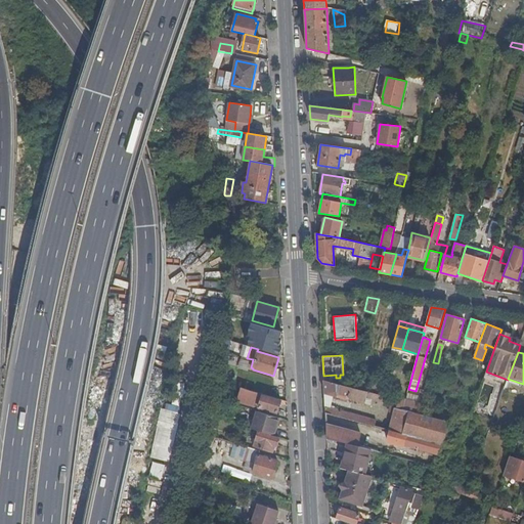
[(323,380),(324,393),(364,403),(366,395),(369,396),(370,392),(357,389),(352,387),(323,380)]
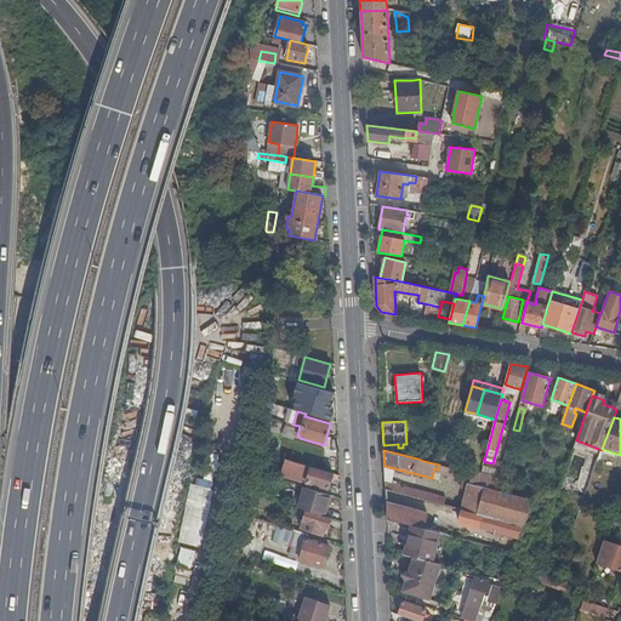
[(328,489),(332,473),(285,459),(283,468),(303,474),(305,469),(311,471),(307,483),(328,489)]
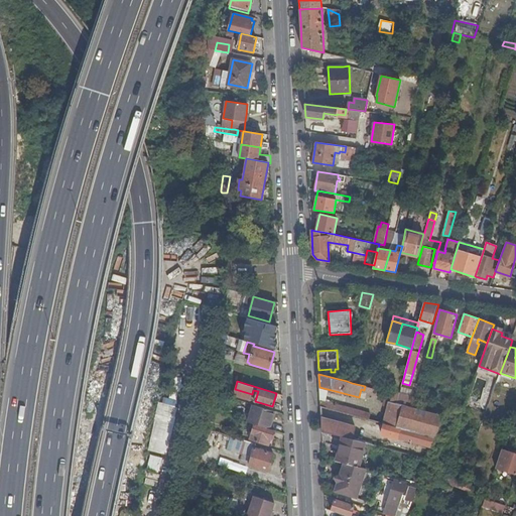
[(401,386),(399,393),(396,403),(402,404),(411,407),(412,404),(414,397),(416,391),(401,386)]
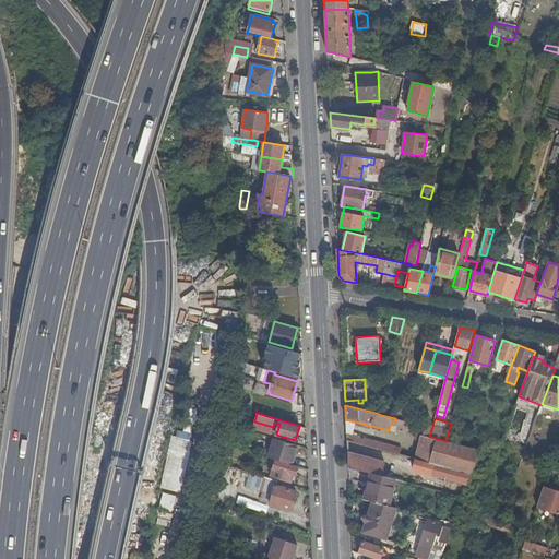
[(399,419),(397,419),(396,425),(414,429),(415,424),(399,419)]
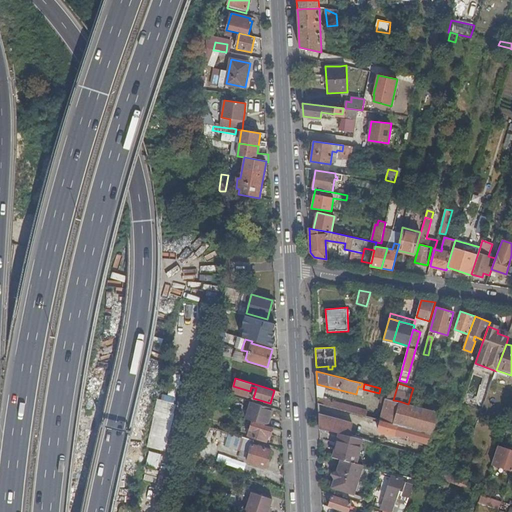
[(318,396),(318,403),(331,406),(332,401),(318,396)]
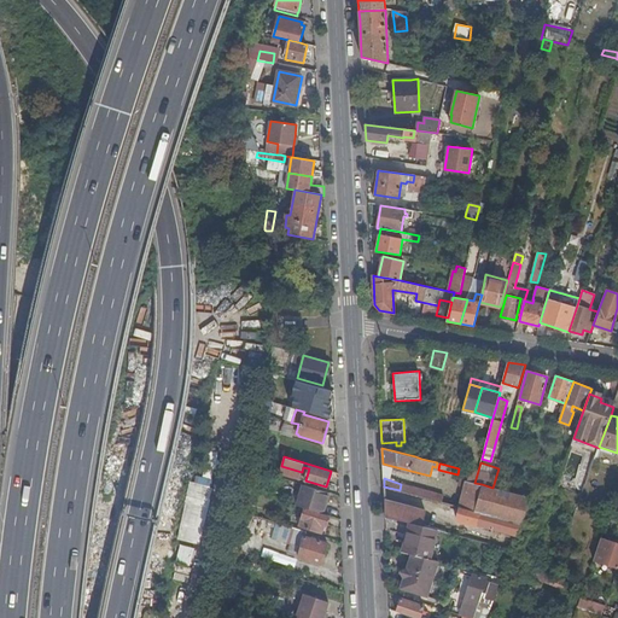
[(467,481),(460,507),(474,511),(482,484),(474,483),(467,481)]
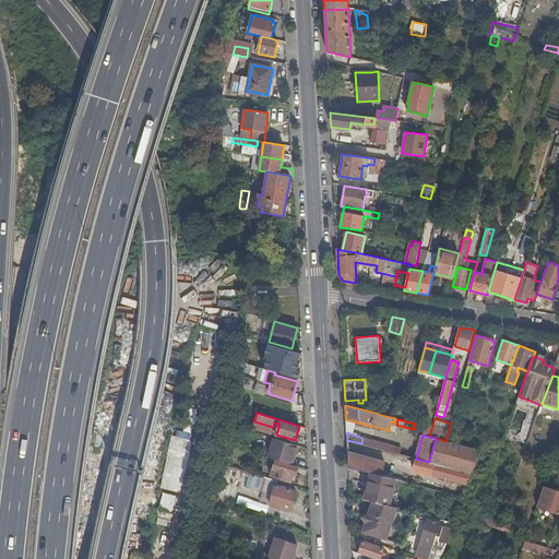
[(361,443),(363,444),(400,454),(402,449),(363,438),(361,443)]
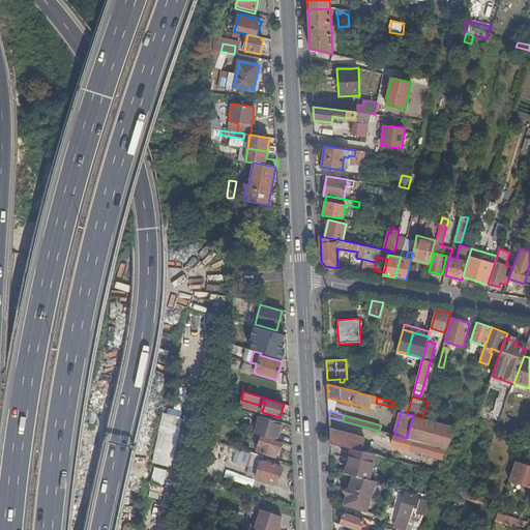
[(413,415),(407,438),(447,449),(455,428),(443,423),(422,418),(413,415)]
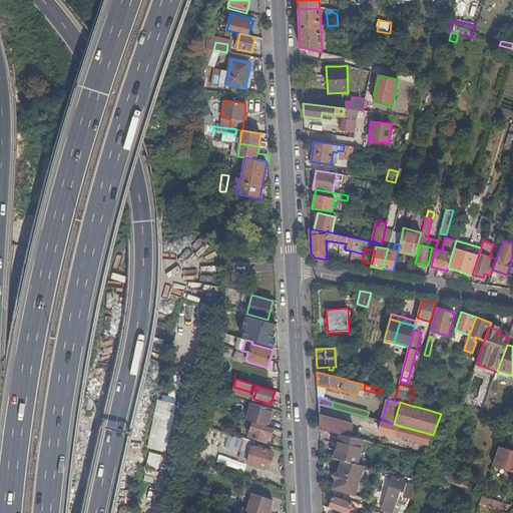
[(260,406),(260,405),(251,403),(246,420),(252,422),(267,426),(272,409),(260,406)]
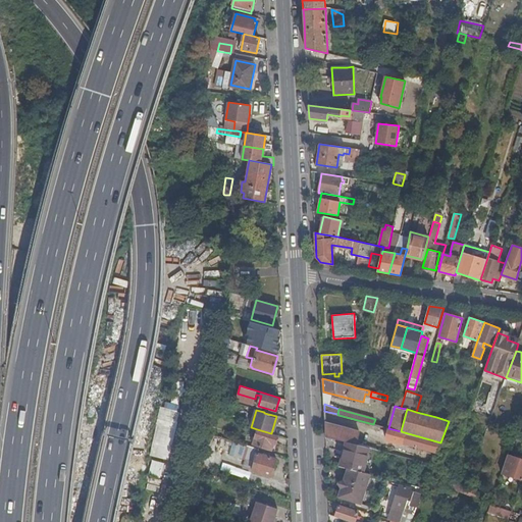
[(324,411),(325,423),(335,426),(338,415),(337,414),(324,411)]
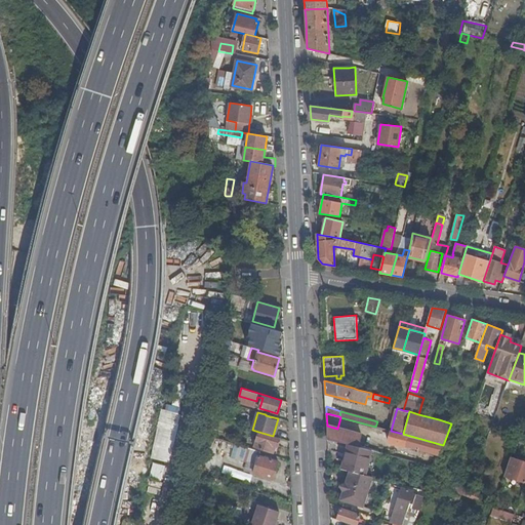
[(453,417),(441,413),(439,419),(451,423),(453,417)]
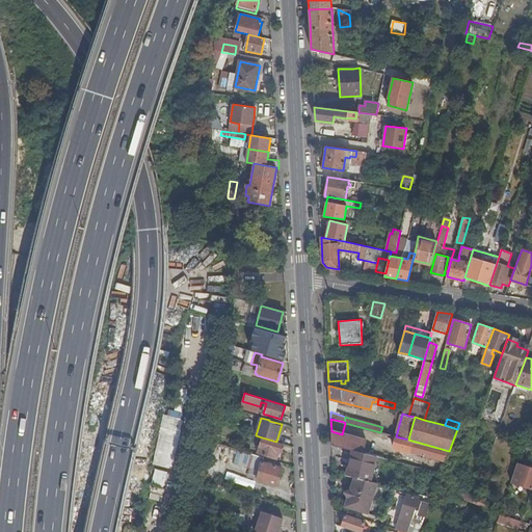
[(331,431),(331,445),(352,450),(366,453),(367,450),(364,449),(366,441),(342,434),(331,431)]
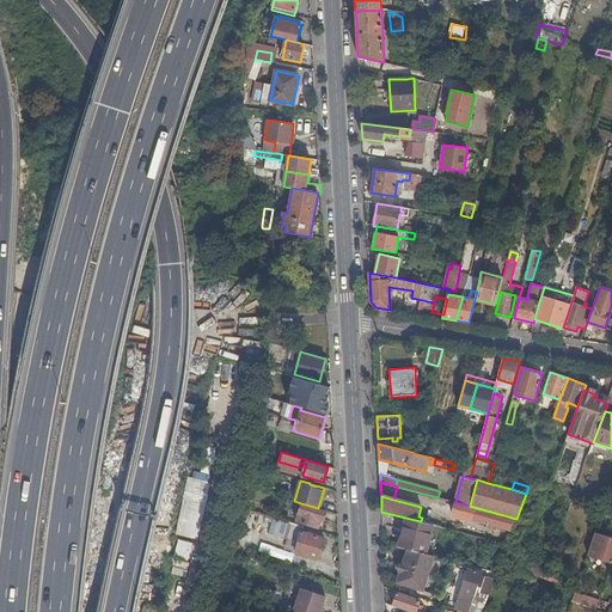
[(501,544),(507,545),(516,519),(470,506),(456,502),(452,514),(506,530),(501,544)]
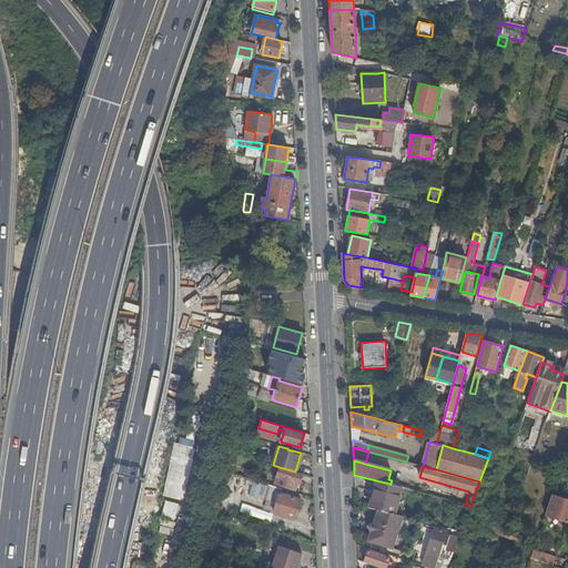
[(298,484),(302,474),(297,473),(295,472),(280,467),(275,484),(295,489),(297,483),(298,484)]
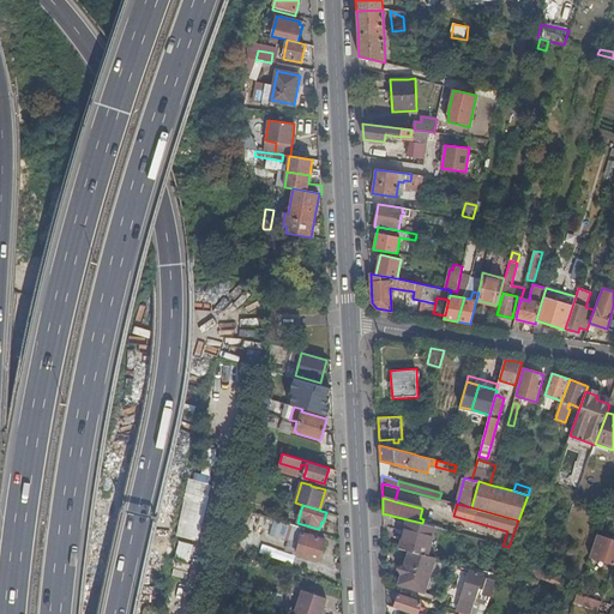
[(305,530),(305,528),(276,519),(271,535),(300,543),(296,554),(319,561),(325,541),(314,537),(314,534),(305,530)]
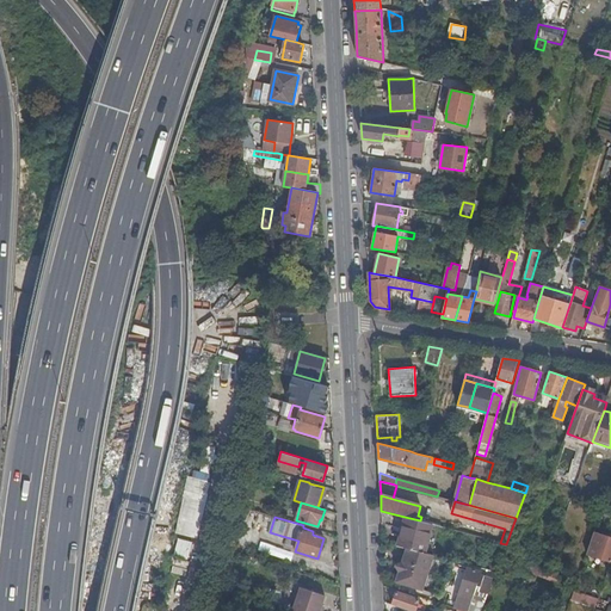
[(405,517),(397,544),(408,547),(425,551),(432,524),(420,520),(405,517)]
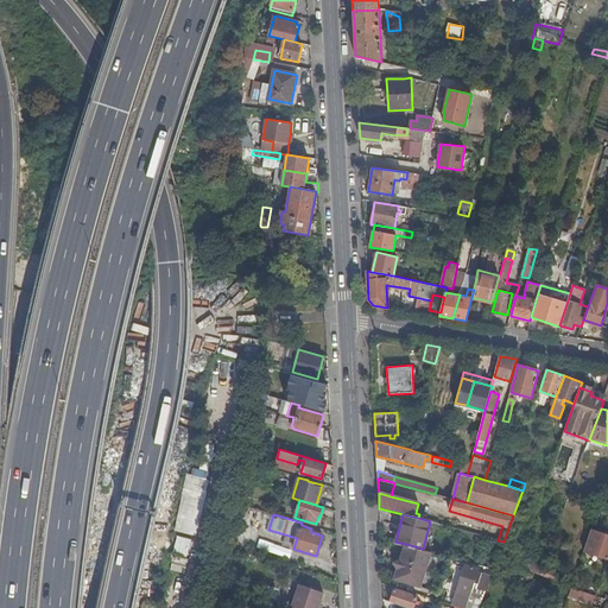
[(589,551),(607,557),(607,534),(596,531),(589,551)]
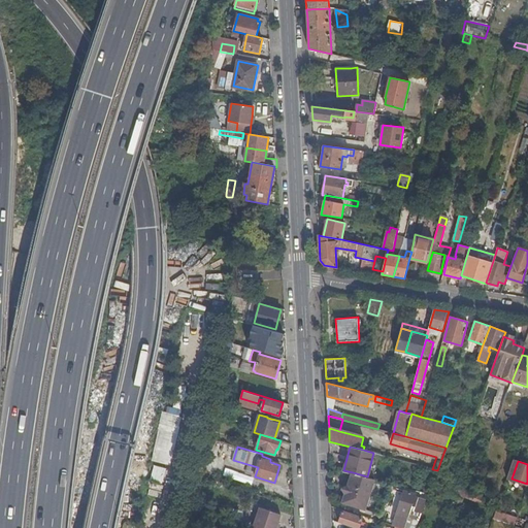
[(365,509),(375,480),(367,476),(353,472),(349,485),(345,487),(344,491),(345,494),(343,502),(365,509)]
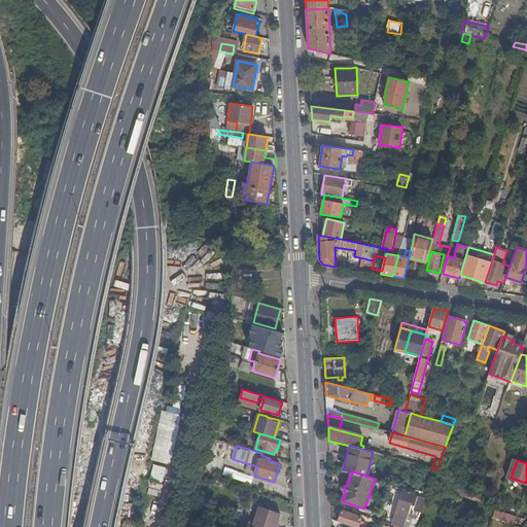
[(463,497),(468,499),(471,492),(449,485),(444,501),(460,505),(463,497)]
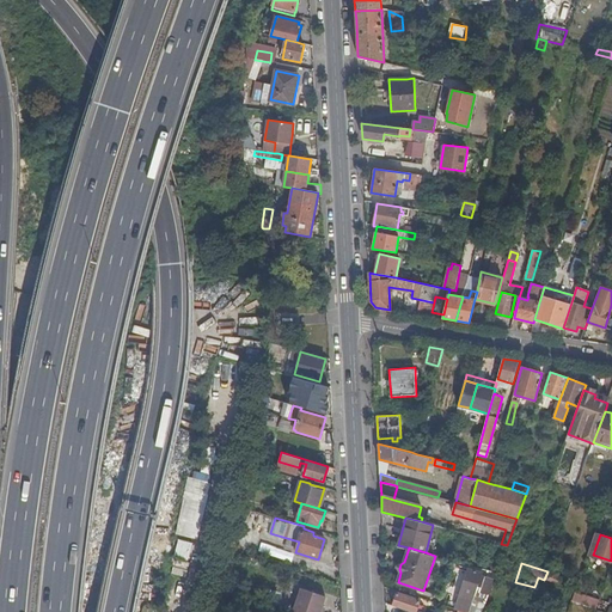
[(463,611),(482,611),(495,577),(475,571),(475,570),(469,569),(466,577),(461,576),(460,581),(464,582),(461,591),(473,594),(472,599),(460,594),(456,610),(463,611)]
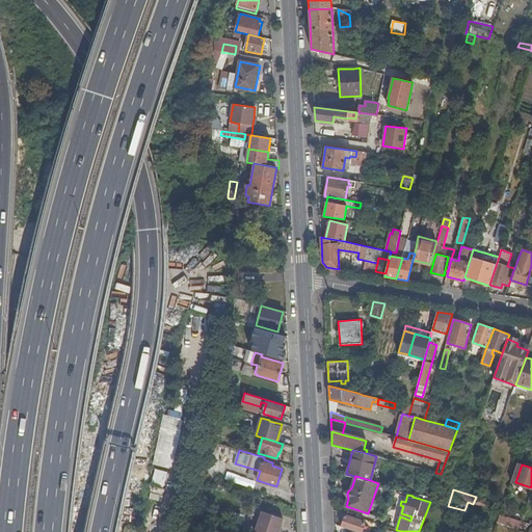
[(476,497),(473,504),(488,508),(490,502),(476,497)]
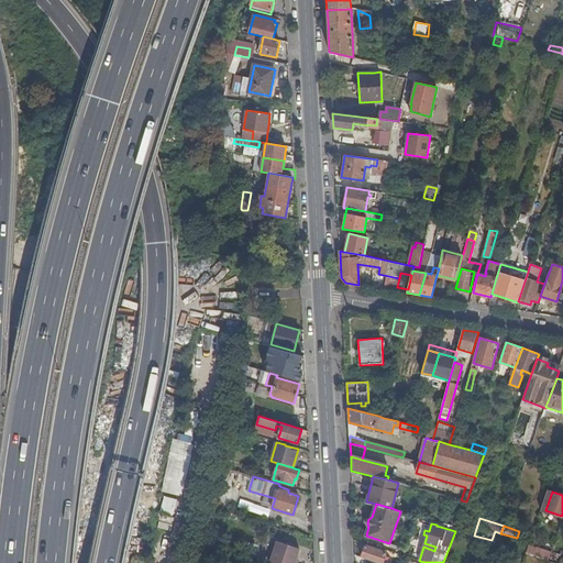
[(297,562),(295,562),(299,549),(277,541),(269,562),(271,562),(297,562)]
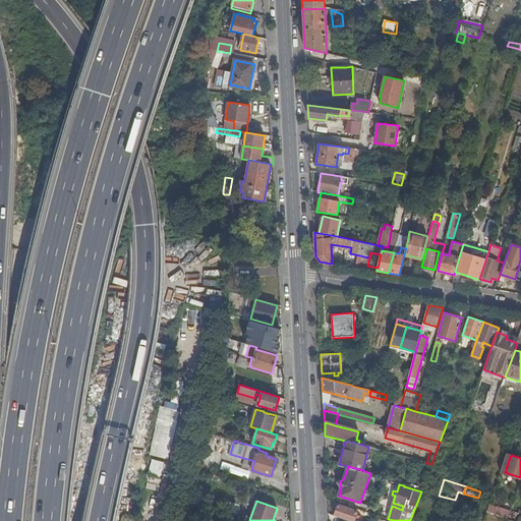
[(487,511),(508,517),(510,512),(510,510),(489,503),(487,511)]
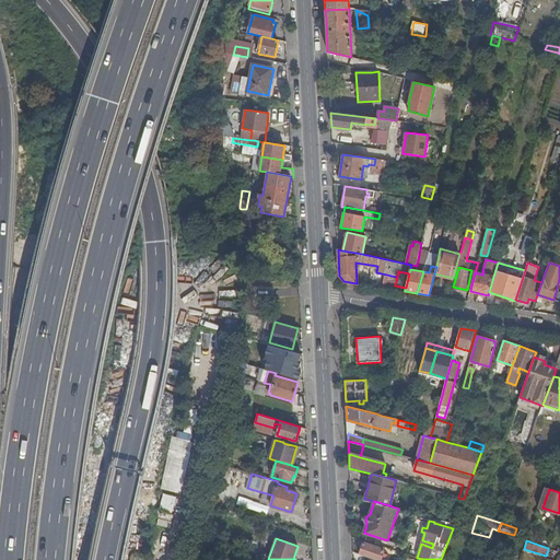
[(363,543),(360,553),(373,558),(377,559),(385,559),(386,559),(381,558),(384,549),(363,543)]
